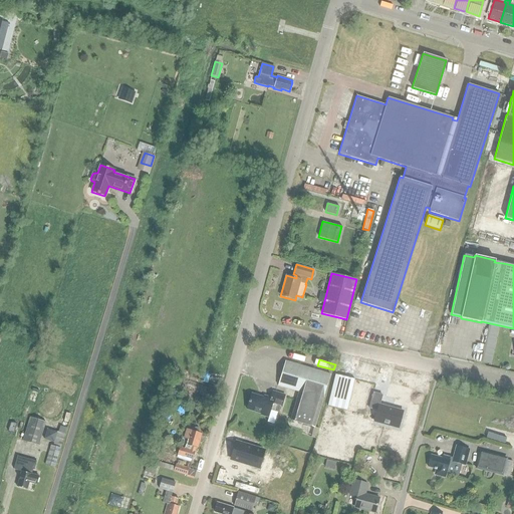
[(285,361),(283,369),(278,386),(299,392),(290,421),(314,427),(330,374),(285,361)]
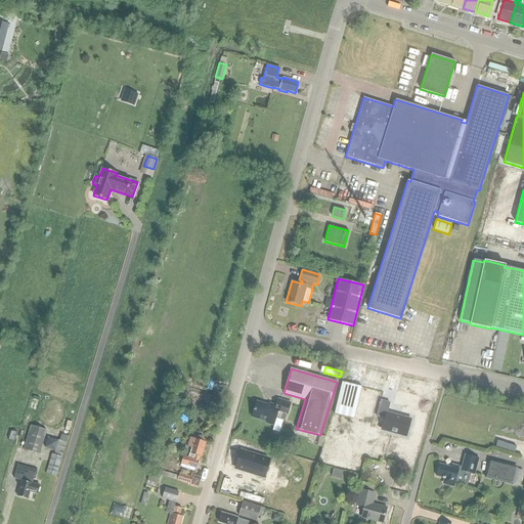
[(342,382),(334,413),(353,419),(361,387),(342,382)]
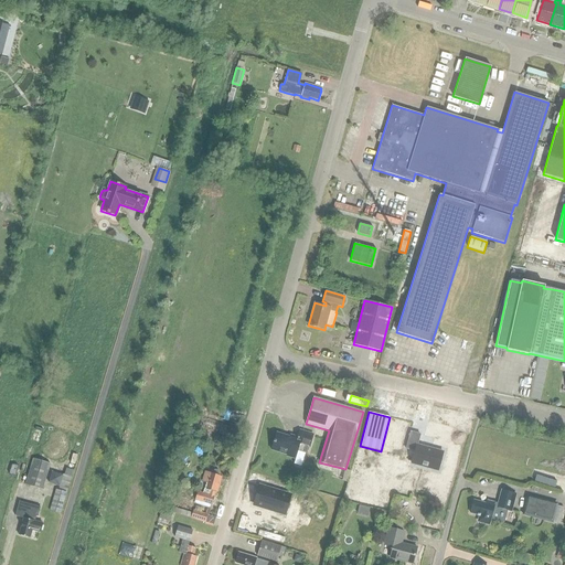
[(205,427),(214,429),(216,422),(208,419),(205,427)]
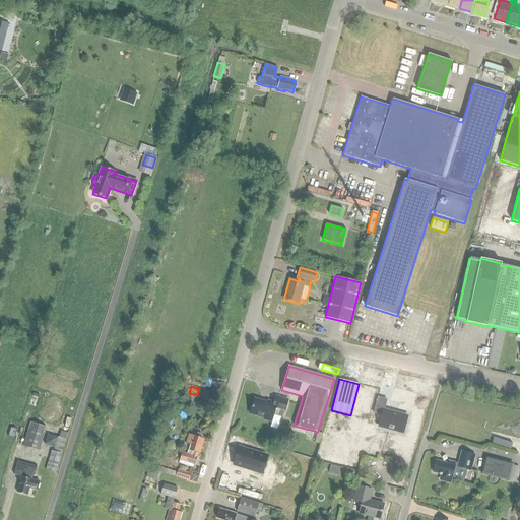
[(284,411),(287,400),(275,396),(273,402),(266,400),(266,402),(254,398),(249,413),(264,418),(263,419),(271,421),(273,414),(281,417),(283,411),(284,411)]
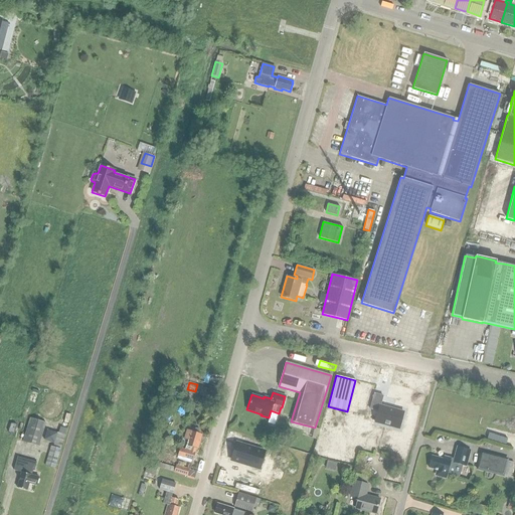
[(398,430),(403,412),(380,405),(382,396),(374,393),(369,409),(377,411),(374,422),(398,430)]
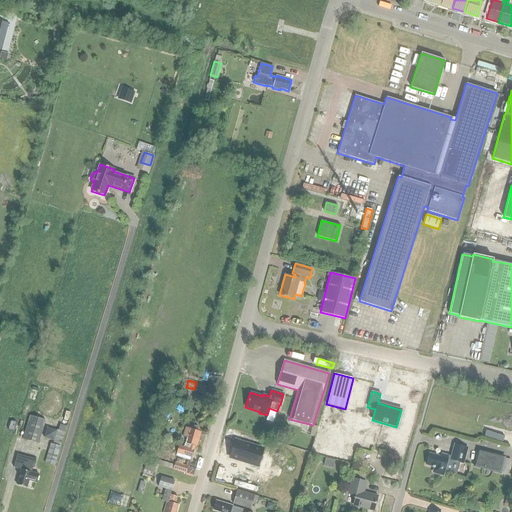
[(22,439),(38,443),(45,420),(30,416),(22,439)]
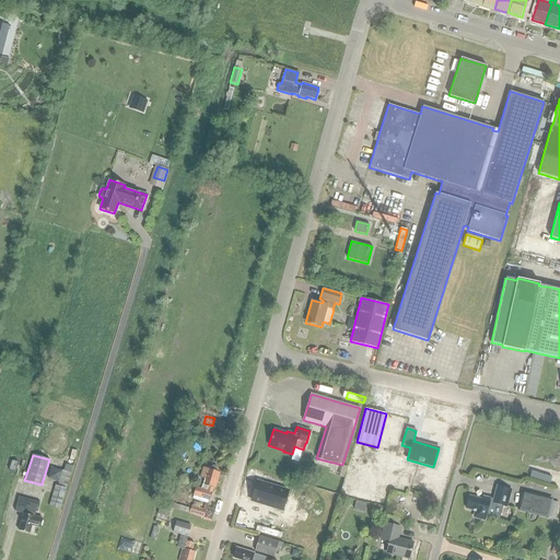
[(212,466),(210,467),(209,469),(203,468),(200,477),(207,478),(205,485),(202,483),(201,488),(196,487),(194,494),(209,500),(213,487),(216,487),(220,474),(218,473),(218,469),(217,467),(214,466),(212,466)]
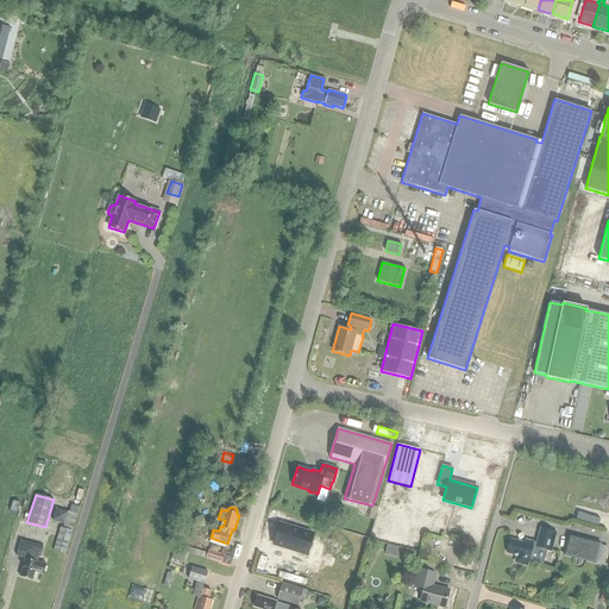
[(280,523),(274,544),(299,552),(302,542),(306,544),(309,533),(280,523)]
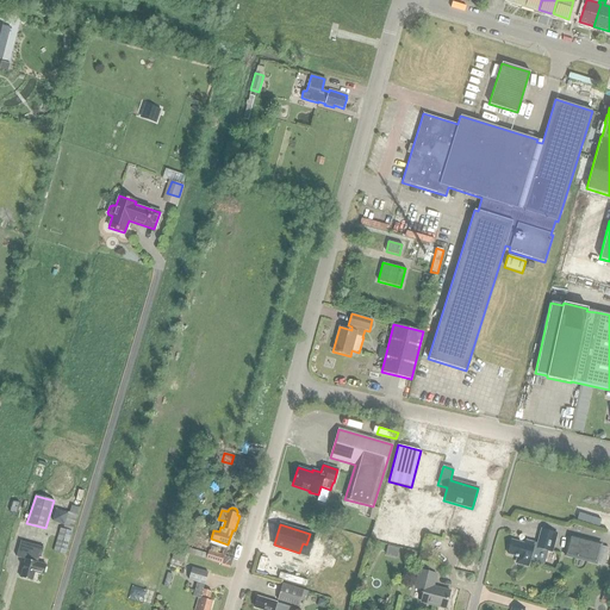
[(64,555),(72,531),(60,529),(54,552),(64,555)]
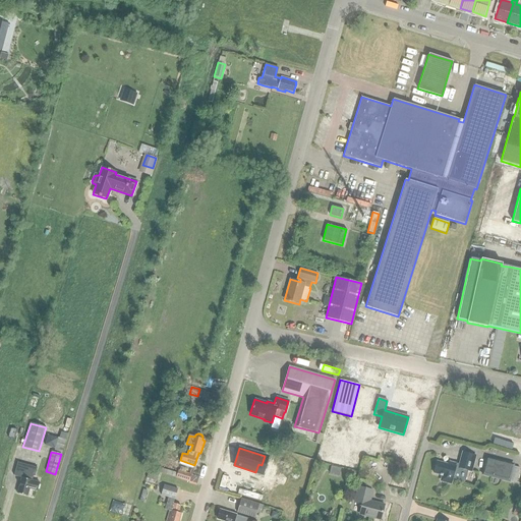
[(441,475),(440,481),(451,484),(452,478),(464,482),(467,470),(471,471),(475,456),(462,452),(459,464),(456,463),(455,466),(437,461),(433,473),(441,475)]
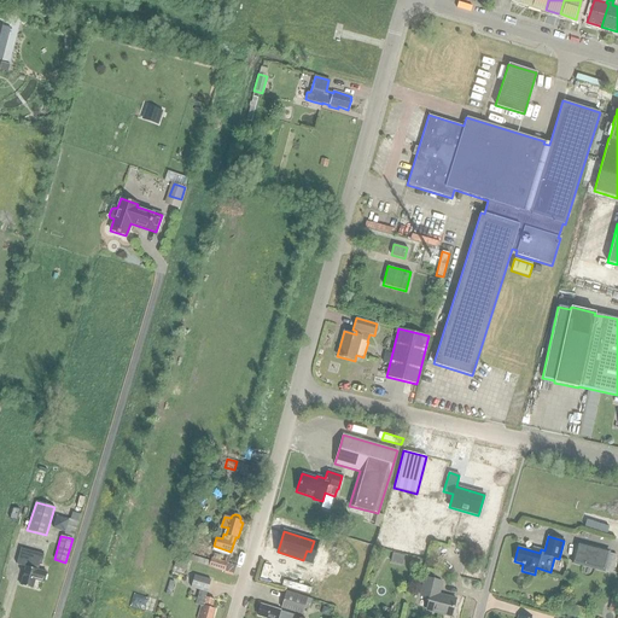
[(178,558),(208,566),(211,553),(181,544),(178,558)]
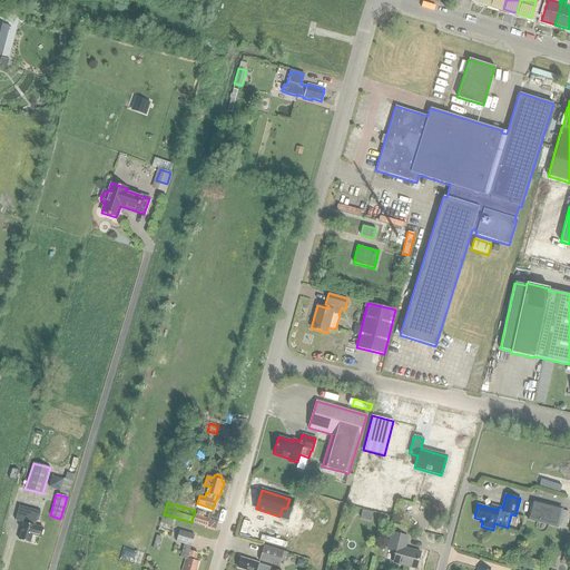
[(529,519),(556,526),(560,509),(533,502),(529,519)]
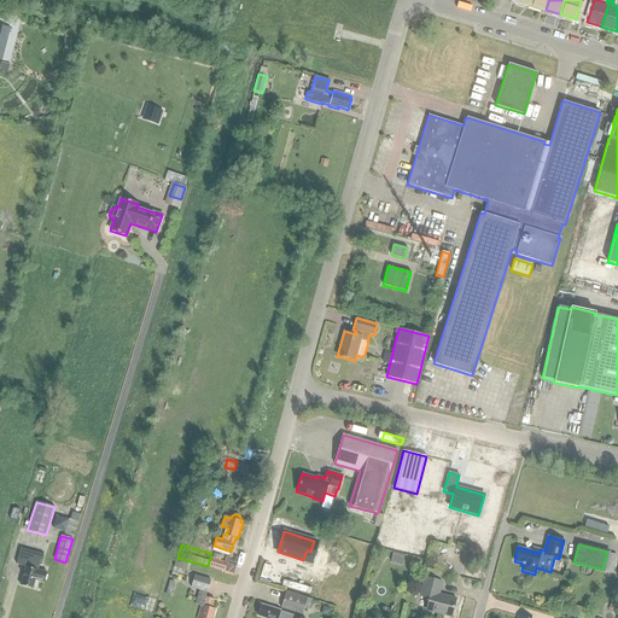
[(42,555),(21,549),(16,564),(25,566),(21,586),(33,589),(35,579),(44,582),(46,572),(38,570),(39,564),(40,565),(42,555)]
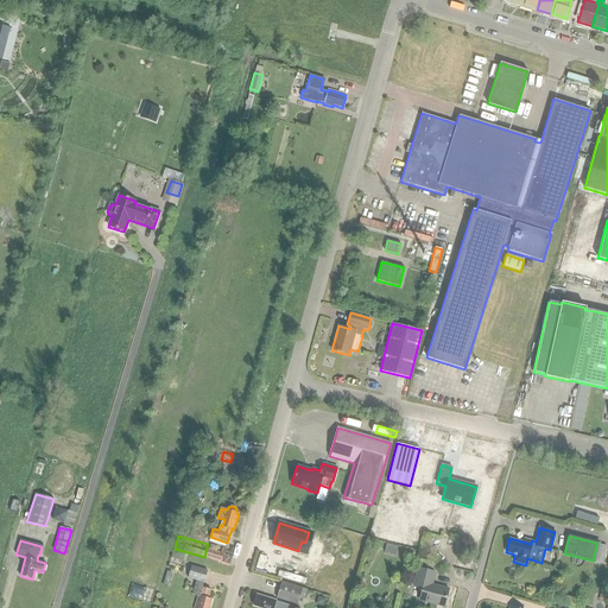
[(210,545),(209,550),(208,550),(206,557),(220,562),(223,553),(217,552),(220,548),(210,545)]
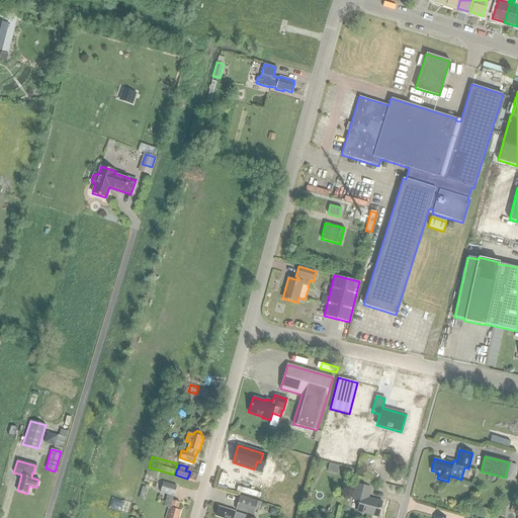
[(144,481),(154,484),(157,471),(147,469),(144,481)]
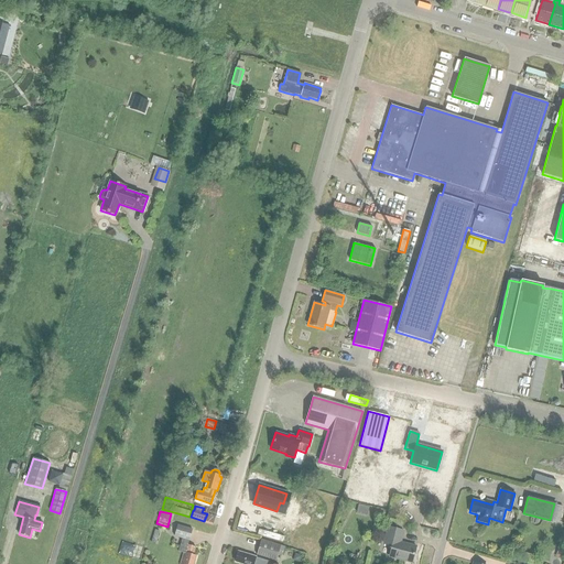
[(193,563),(195,556),(193,555),(195,546),(187,544),(192,530),(176,525),(174,537),(182,539),(177,552),(183,553),(180,563),(193,563)]
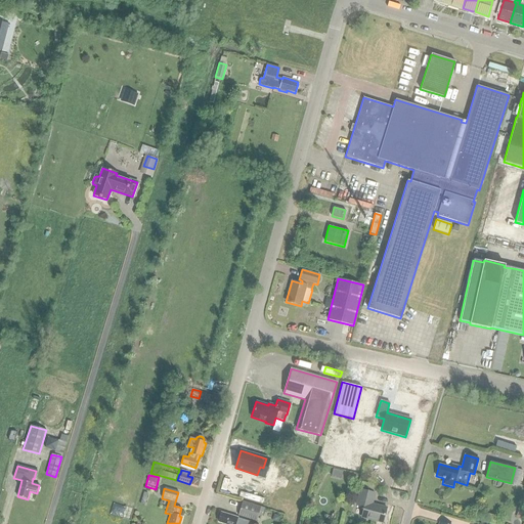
[(361,517),(382,523),(386,508),(369,504),(373,493),(374,494),(375,493),(360,489),(356,505),(363,507),(361,517)]
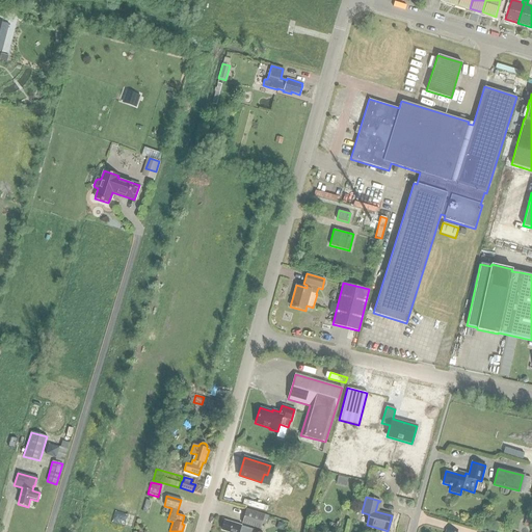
[(241,524),(260,529),(264,514),(245,509),(241,524)]
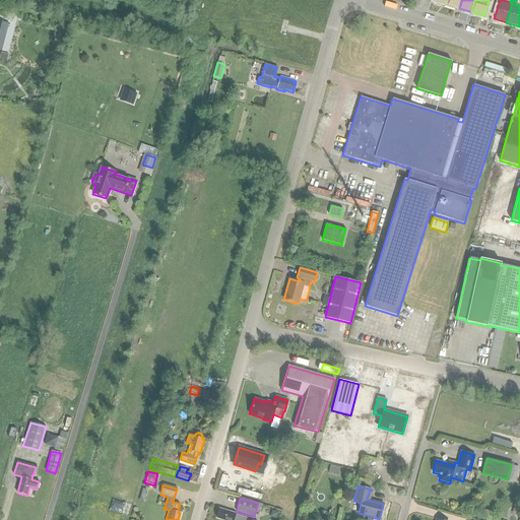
[(219,509),(216,518),(223,519),(249,519),(247,519),(247,518),(236,514),(219,509)]
